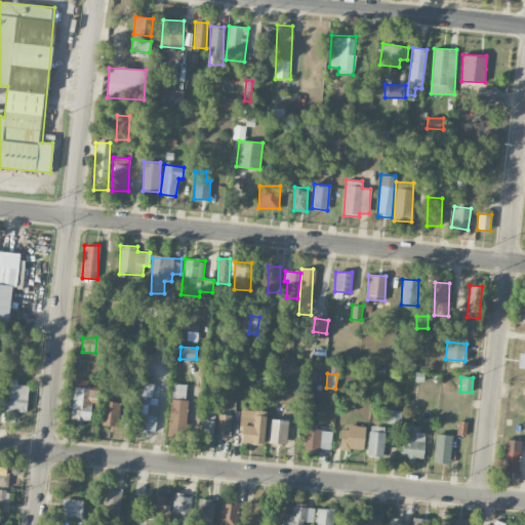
[(71,419),(90,420),(91,403),(97,403),(97,390),(88,390),(89,380),(73,379),(71,419)]
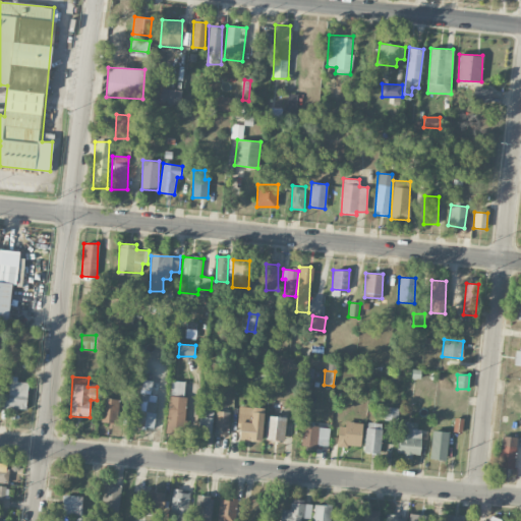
[(154,428),(157,402),(150,401),(153,381),(140,379),(134,425),(154,428)]
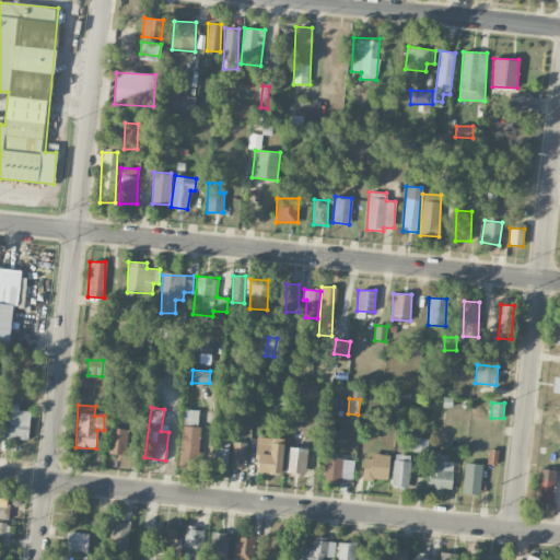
[(199,410),(183,409),(181,462),(197,463),(199,410)]
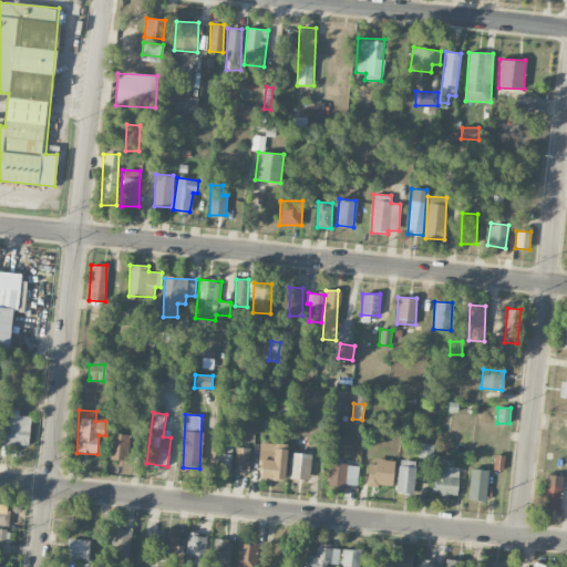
[(30,445),(30,415),(10,415),(10,429),(2,429),(2,445),(30,445)]
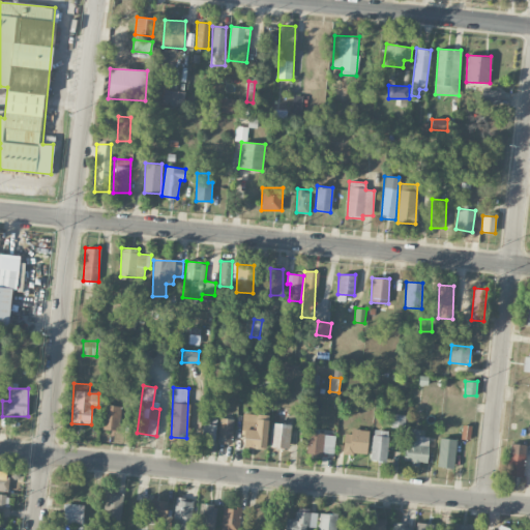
[(119,430),(120,406),(102,405),(101,430),(119,430)]
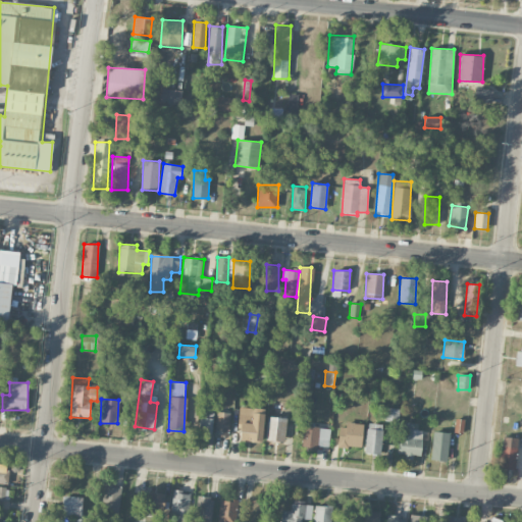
[(252,408),(240,407),(239,421),(250,422),(252,408)]
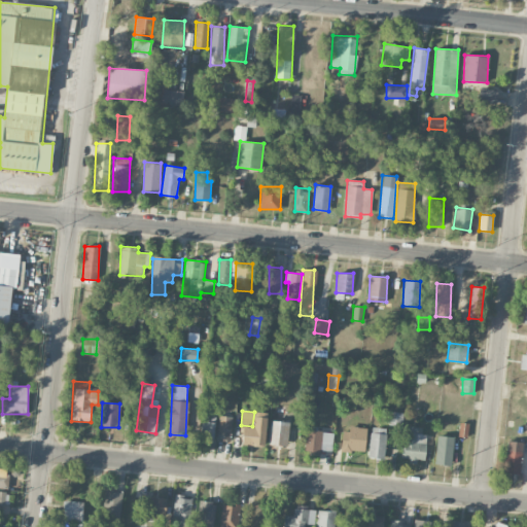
[(267,413),(255,412),(253,428),(243,426),(241,445),(264,446),(267,413)]
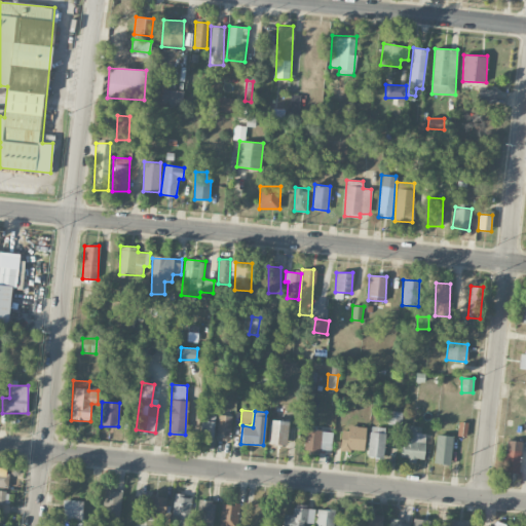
[(388,423),(402,424),(402,412),(389,411),(388,423)]
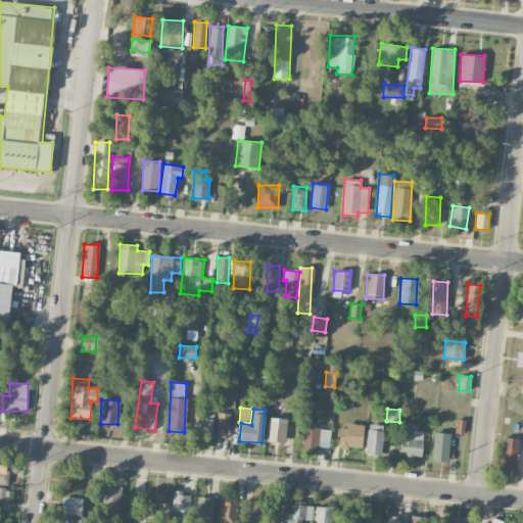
[(230,437),(230,413),(217,413),(216,436),(230,437)]
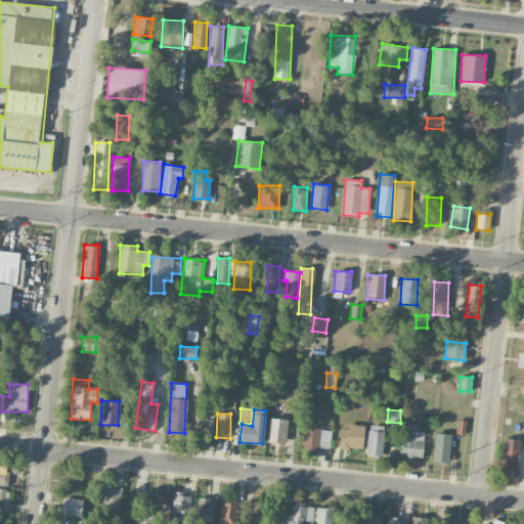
[(200,435),(212,436),(213,420),(201,419),(200,435)]
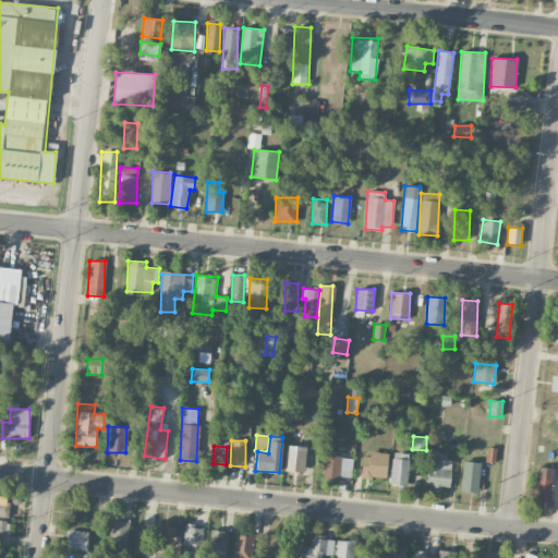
[(284,471),(305,472),(305,447),(284,446),(284,471)]
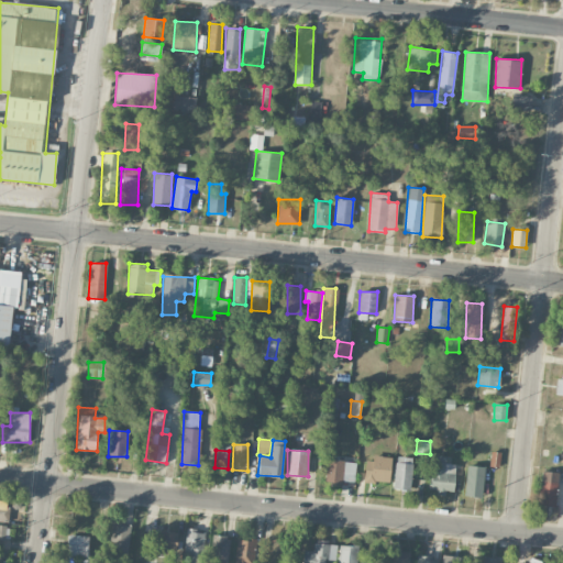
[(499,466),(500,452),(490,451),(490,466),(499,466)]
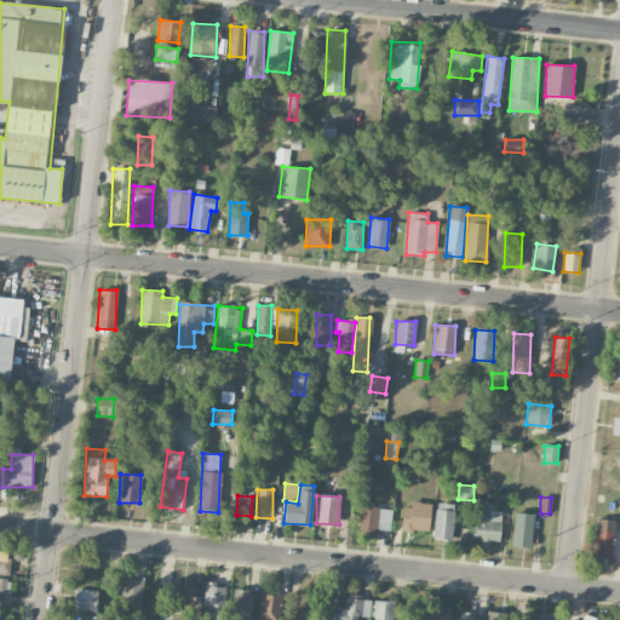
[(499,541),(500,503),(477,501),(475,541),(489,543),(489,540),(499,541)]
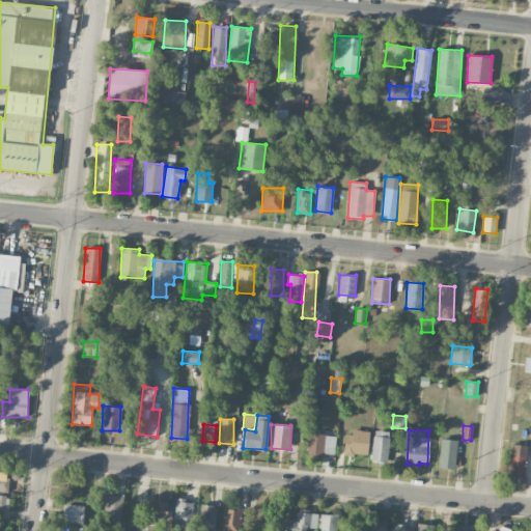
[(345,430),(343,453),(367,455),(369,432),(345,430)]
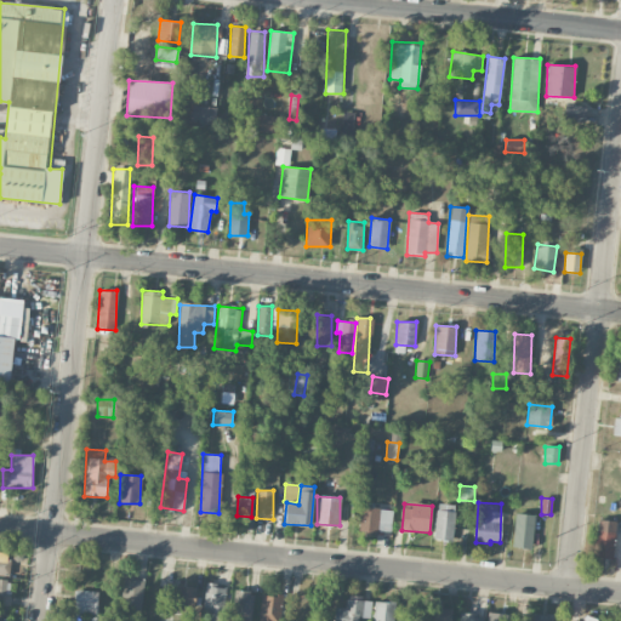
[(433,540),(451,542),(456,505),(437,503),(433,540)]
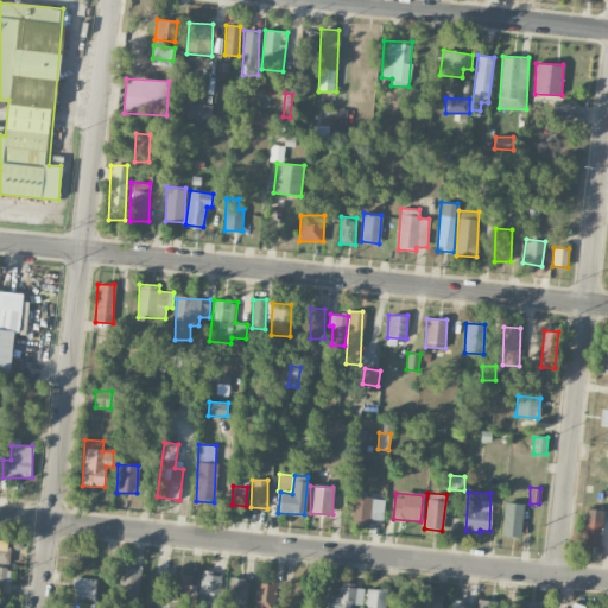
[(352,520),(384,521),(385,498),(353,496),(352,520)]
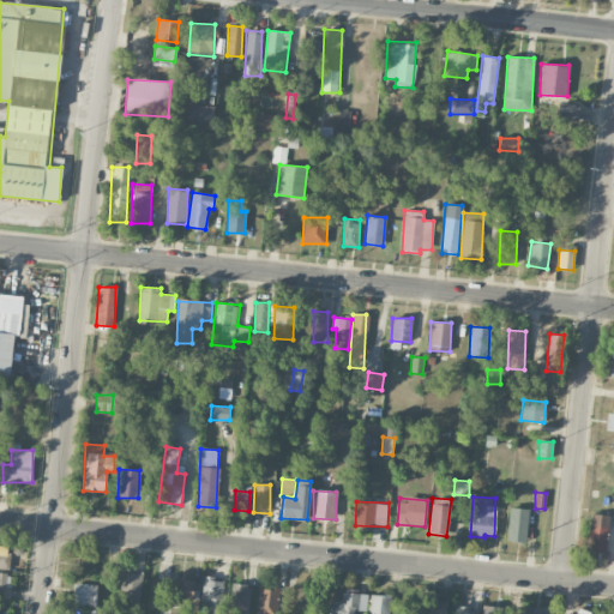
[(506,541),(525,543),(529,509),(510,507),(506,541)]
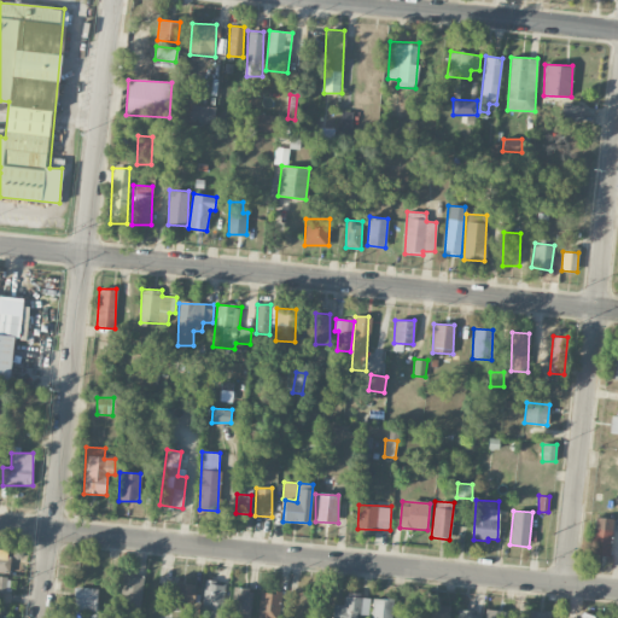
[(610,555),(612,518),(594,518),(593,554),(610,555)]
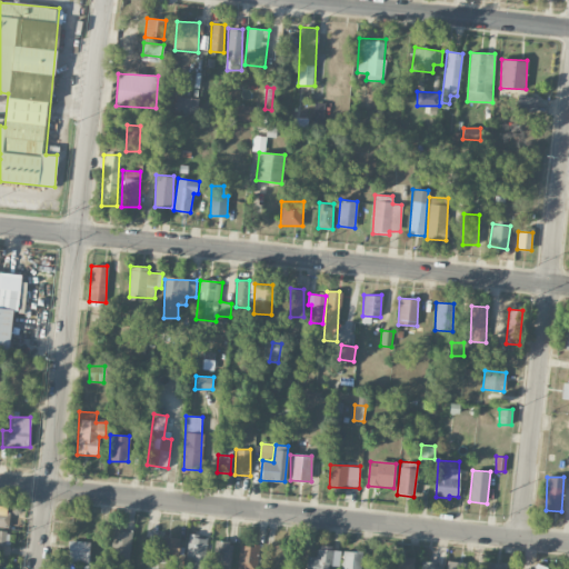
[(131,531),(113,530),(111,565),(130,566),(131,531)]
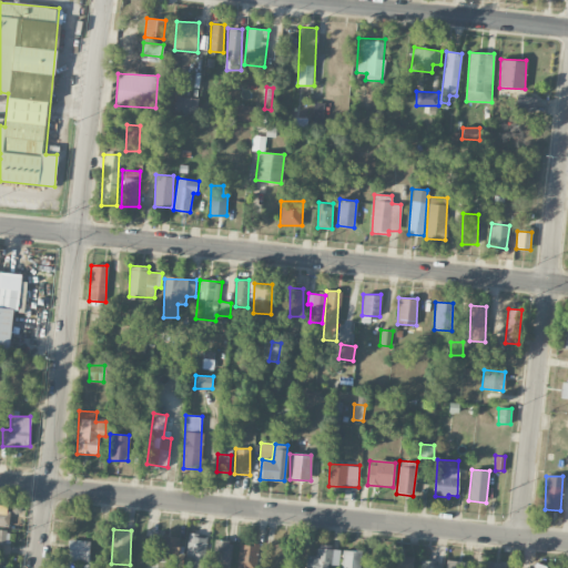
[(186,563),(204,564),(205,535),(188,534),(186,563)]
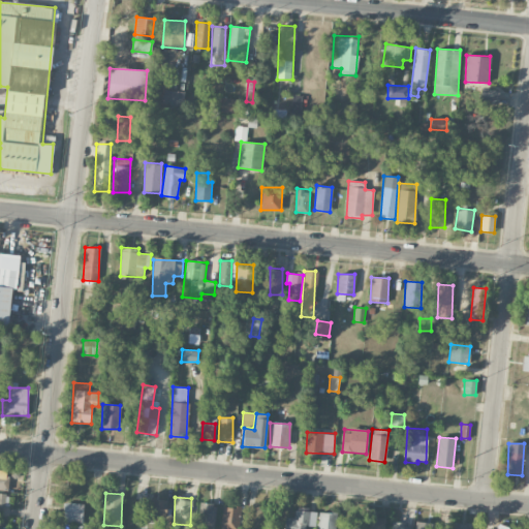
[(167,500),(150,499),(149,519),(166,519),(167,500)]
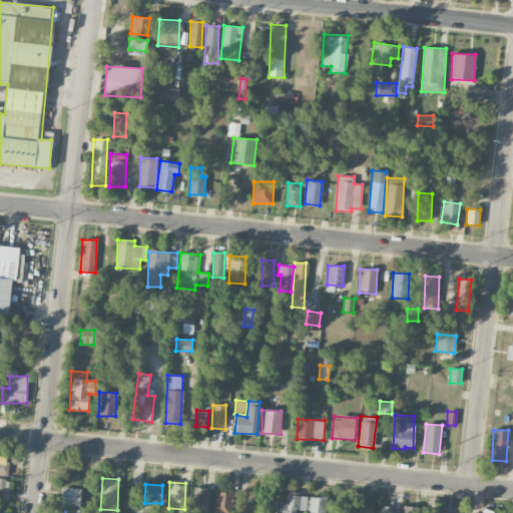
[(80,506),(81,488),(62,487),(61,506),(80,506)]
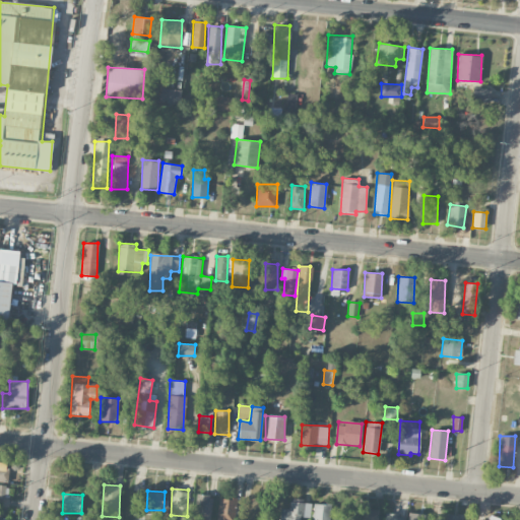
[(211,495),(196,494),(195,519),(210,519),(211,495)]
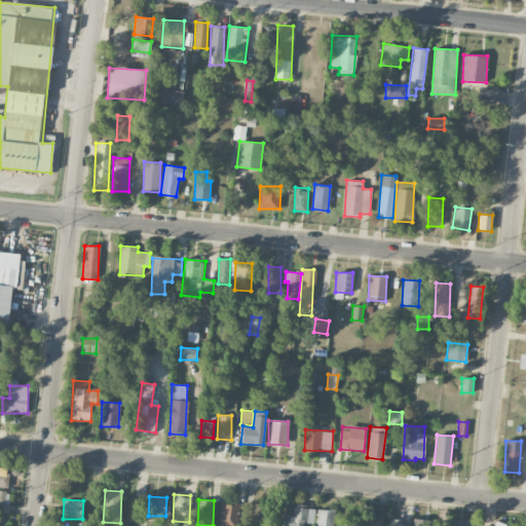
[(219,525),(234,525),(237,504),(222,503),(219,525)]
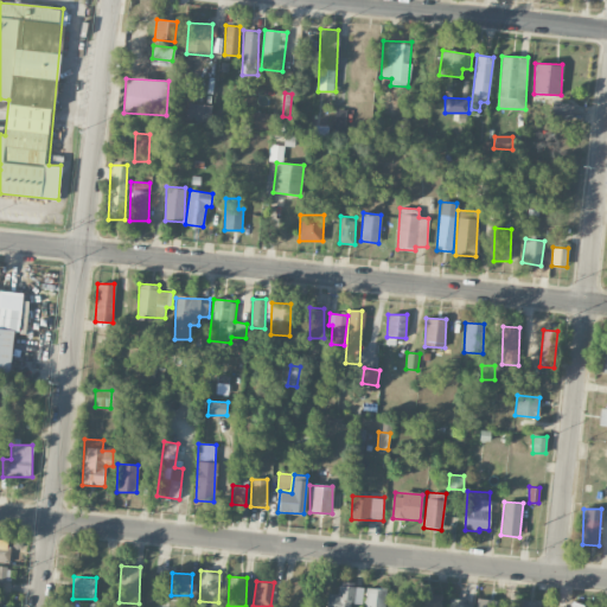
[(351,606),(352,602),(362,604),(364,586),(339,582),(338,594),(328,593),(326,606),(351,606)]
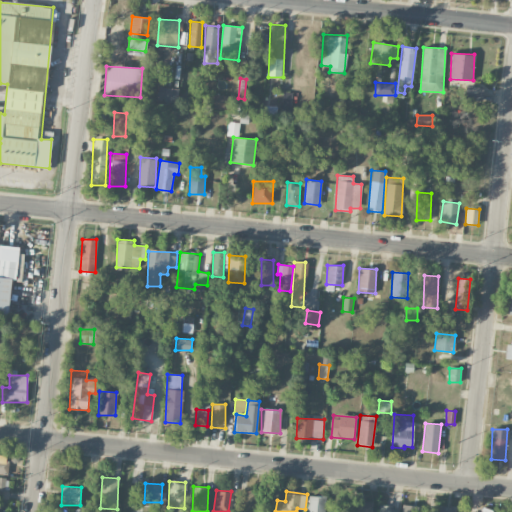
[(324,511),(325,496),(308,496),(306,511),(324,511)]
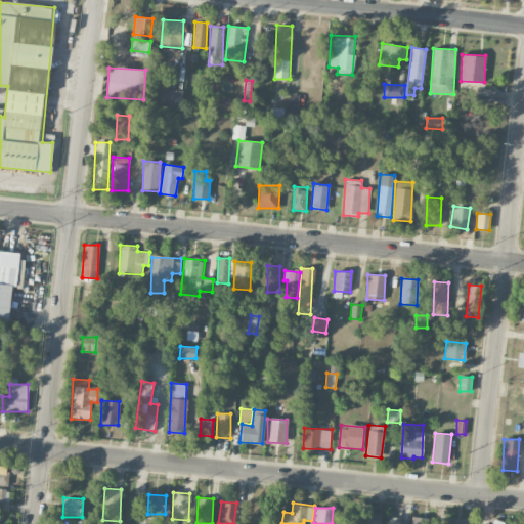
[(380,523),(381,512),(362,511),(361,523),(380,523)]
